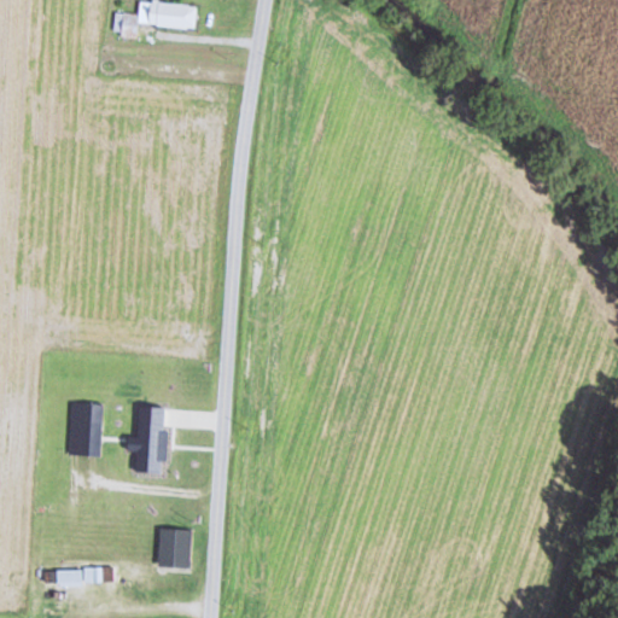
[(198,5),(140,0),(140,13),(116,12),(115,35),(139,38),(140,24),(197,29),(198,5)]
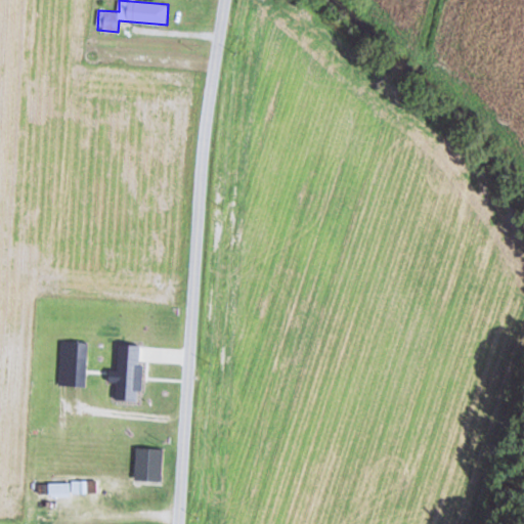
[(162,475),(132,475),(132,486),(162,486),(162,475)]
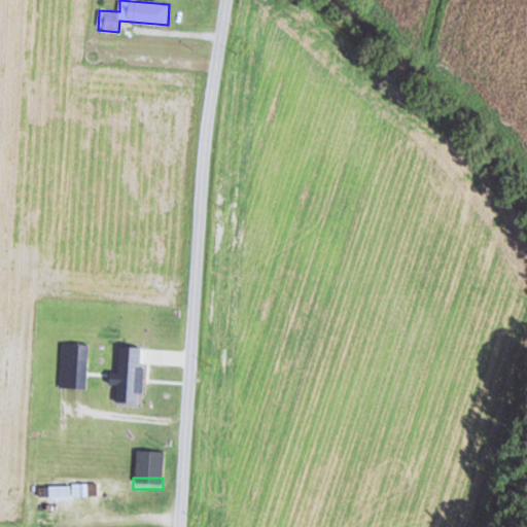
[(71,486),(49,486),(49,499),(71,499),(71,486)]
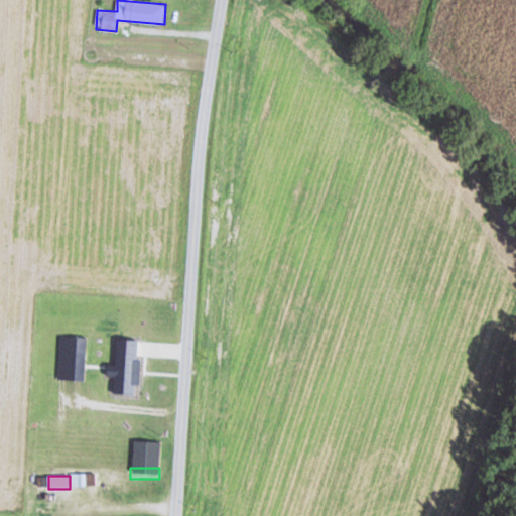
[(110,500),(120,501),(123,485),(112,483),(110,500)]
